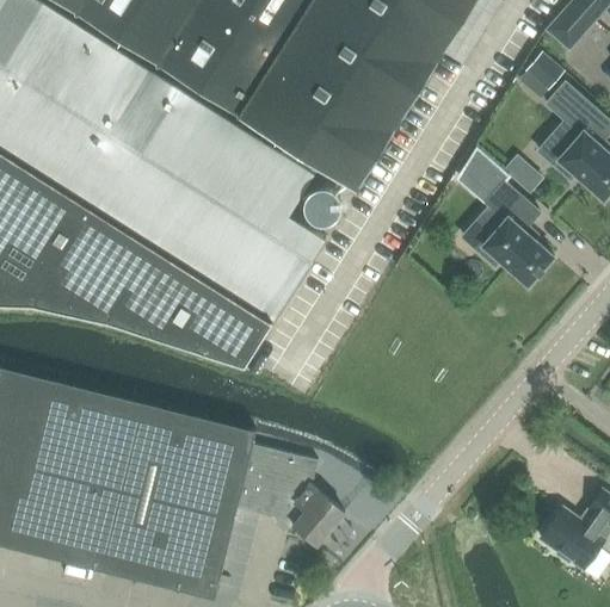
[(42,0),(0,0),(0,154),(272,326),(324,243),(285,220),(315,172),(42,0)]
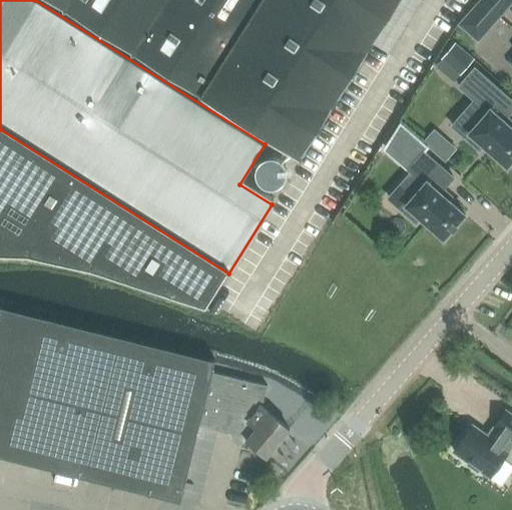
[(40,0),(200,100),(298,162),(400,0),(40,0)]
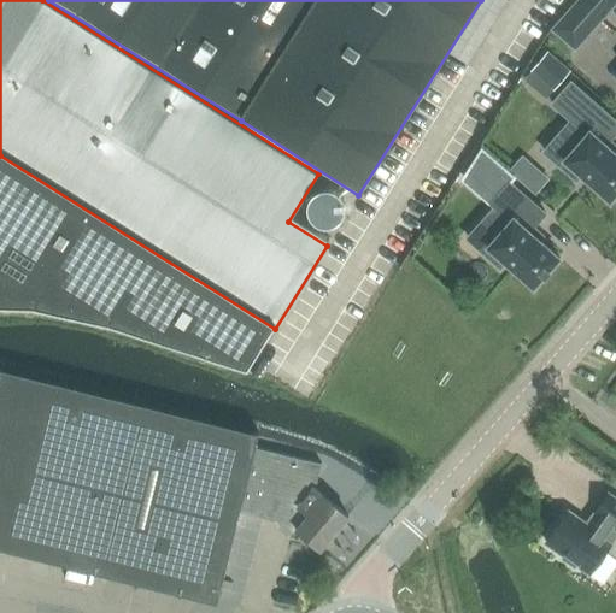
[(615,4),(615,0),(580,0),(578,4),(599,23),(615,4)]
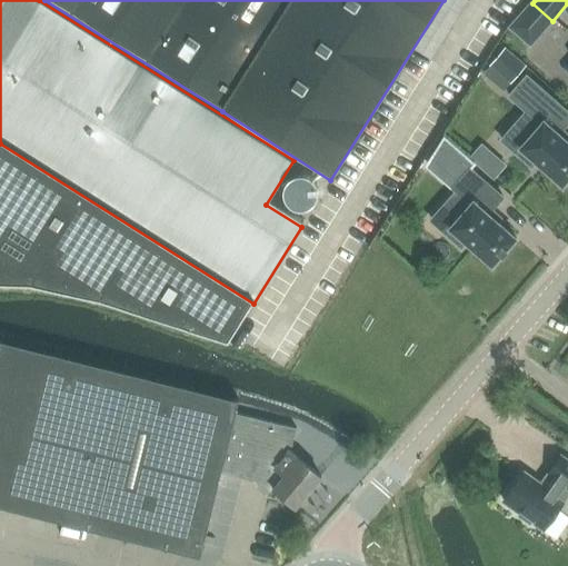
[(532,3),(510,29),(509,30),(529,48),(552,21),(532,3)]
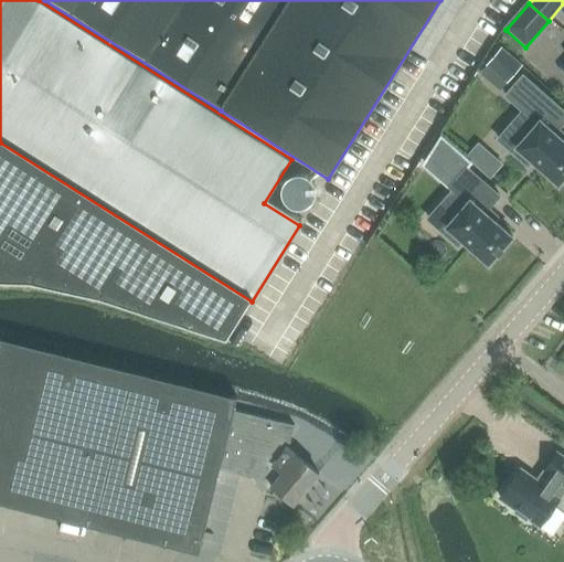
[(507,85),(521,69),(500,51),(486,67),(507,85)]
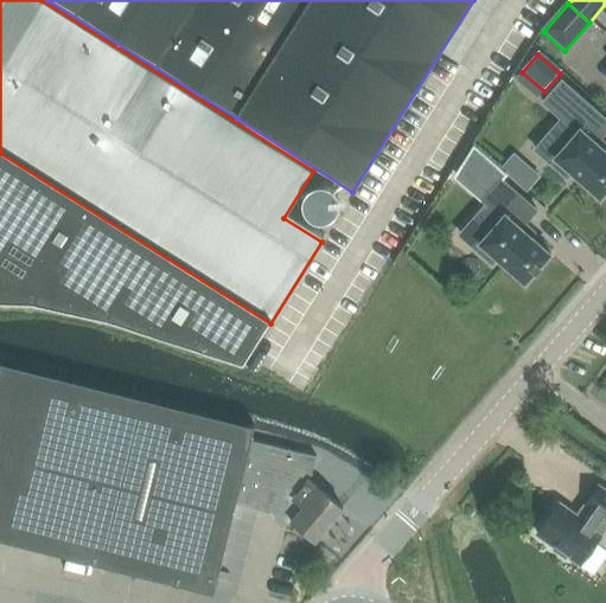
[(572,175),(599,200),(605,192),(605,155),(595,146),(605,133),(605,123),(575,96),(556,117),(576,135),(549,166),(566,181),(572,175)]
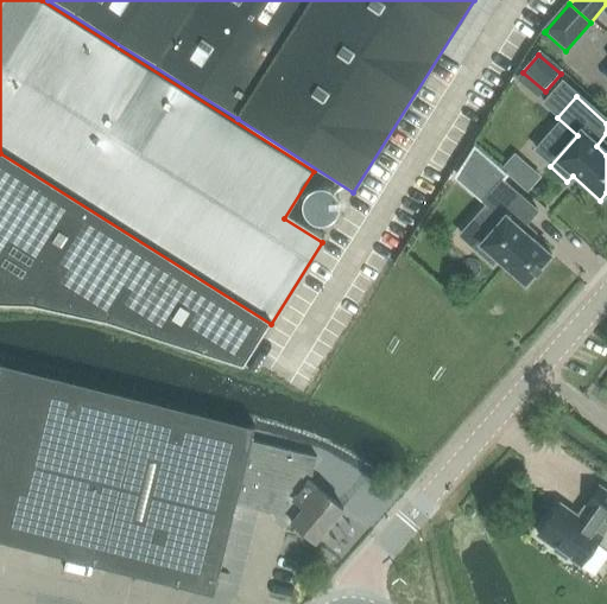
[(495,169),(473,150),(457,175),(466,183),(468,179),(479,188),(495,169)]
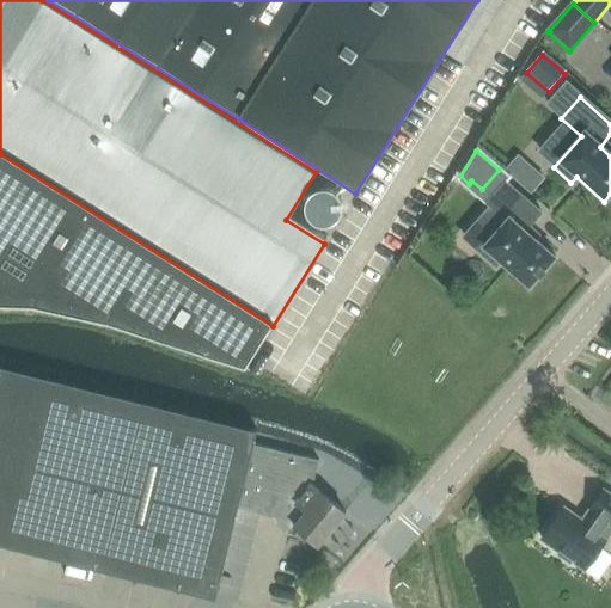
[(273,326),(0,154),(0,305),(32,306),(107,323),(244,367),(273,326)]
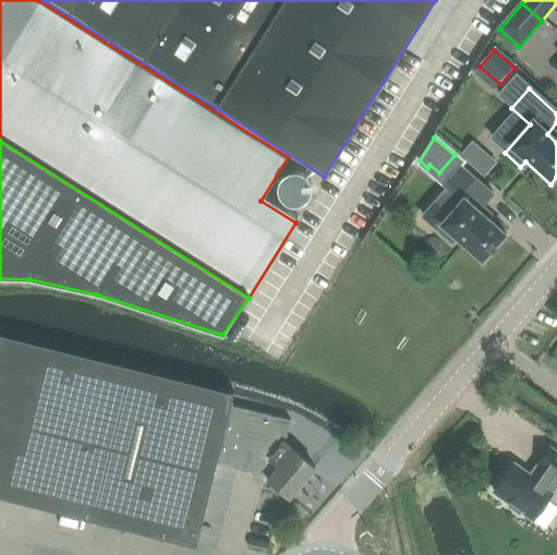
[(456,240),(482,263),(506,237),(477,213),(493,196),(460,168),(443,188),(461,203),(436,231),(451,245),(456,240)]
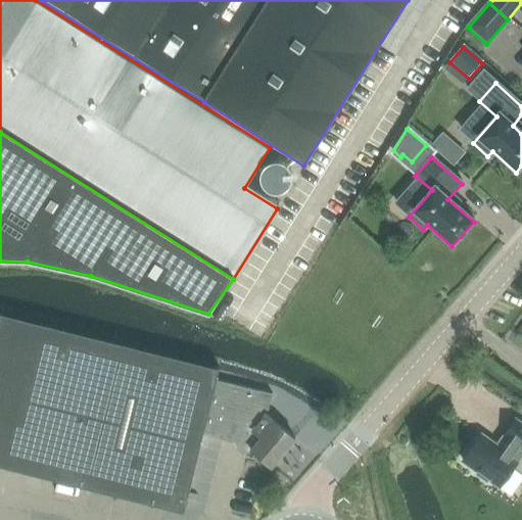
[(0,468),(183,514),(202,434),(241,444),(271,469),(294,441),(267,418),(272,396),(216,383),(218,372),(0,316),(0,468)]
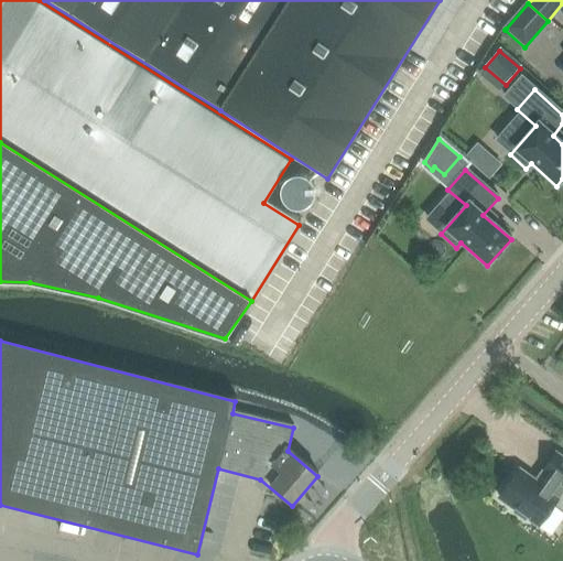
[(498,499),(515,511),(513,514),(524,522),(526,519),(538,528),(552,507),(562,515),(562,460),(555,454),(536,483),(519,471),(498,499)]
